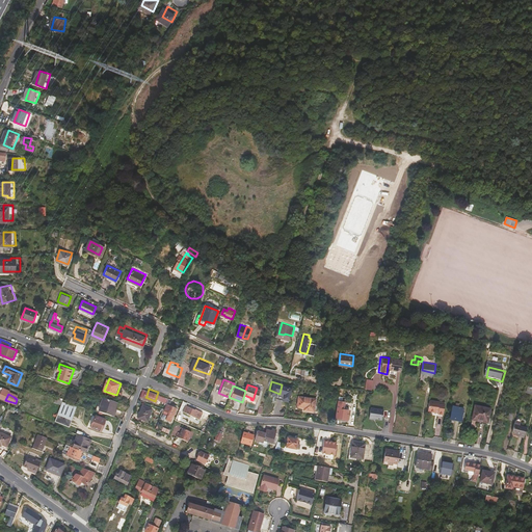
[(317,398),(300,395),(298,406),(303,406),(303,409),(315,411),(317,398)]
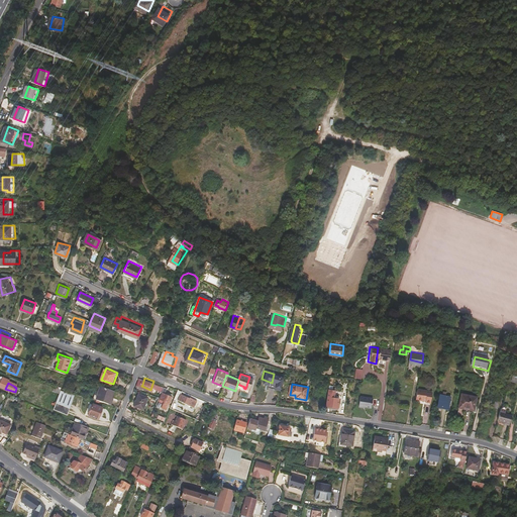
[(99,396),(111,401),(113,395),(114,395),(116,390),(103,385),(99,396)]
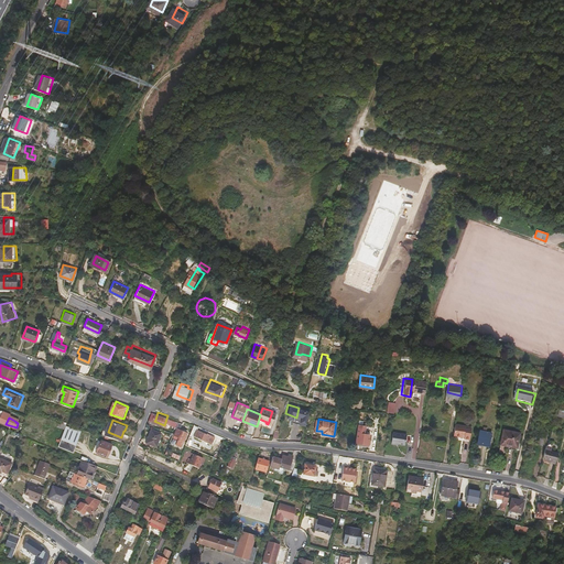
[(181,421),(179,427),(176,434),(181,436),(177,443),(183,445),(188,432),(181,429),(184,422),(181,421)]
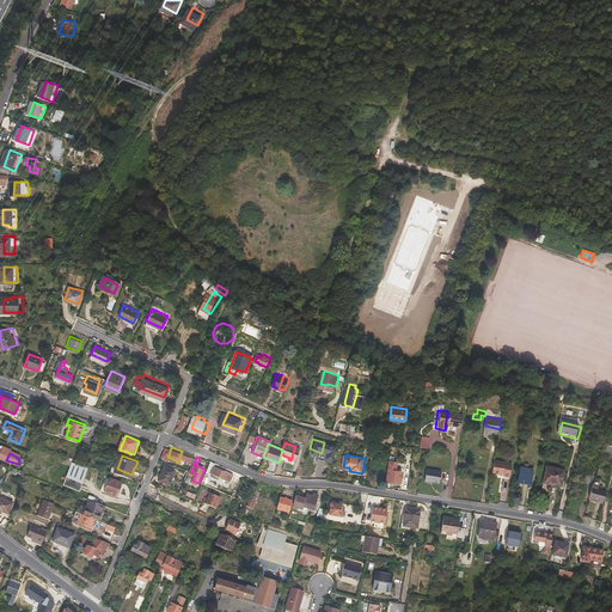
[(74,460),(68,476),(85,482),(91,466),(74,460)]
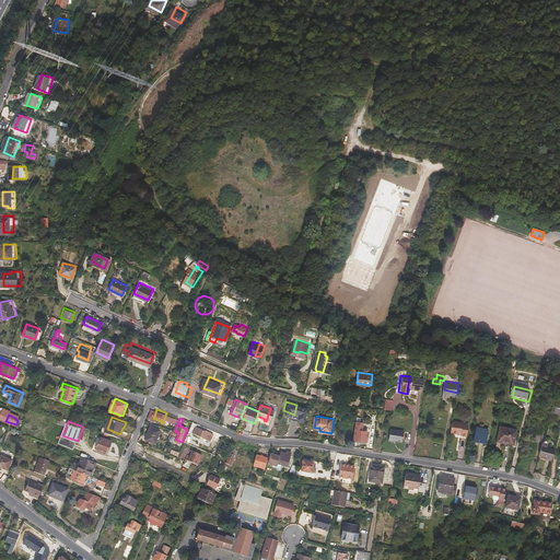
[(147,439),(156,443),(162,429),(152,426),(147,439)]
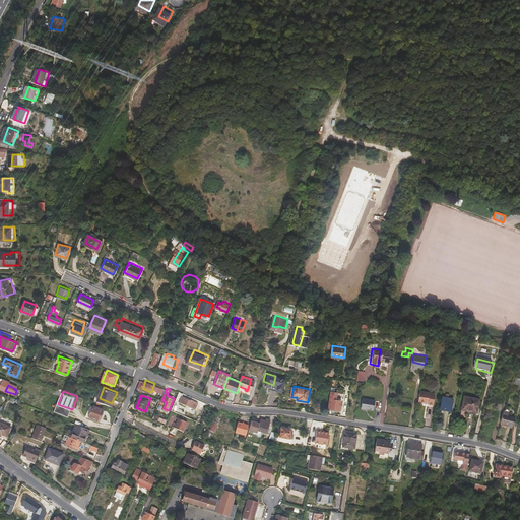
[(191,404),(198,408),(201,400),(194,397),(194,398),(185,395),(182,402),(190,405),(191,404)]
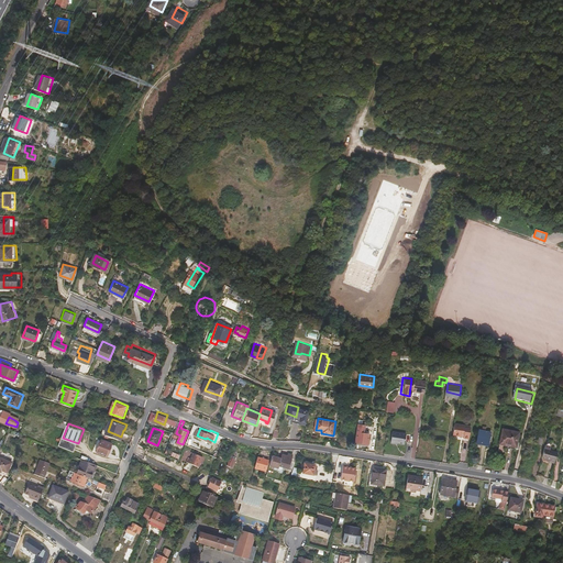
[(392,442),(405,445),(407,434),(393,431),(392,442)]
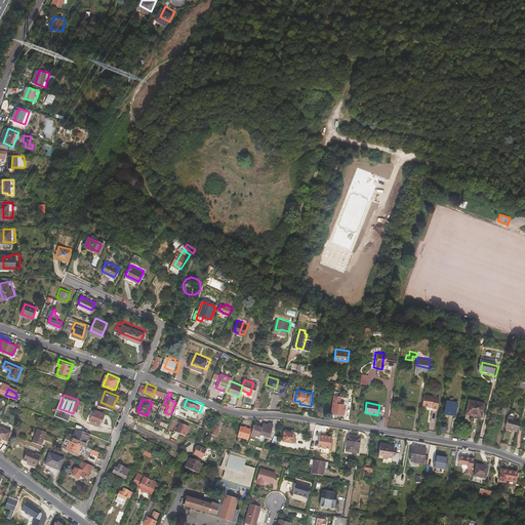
[(443,416),(454,418),(457,406),(446,403),(443,416)]
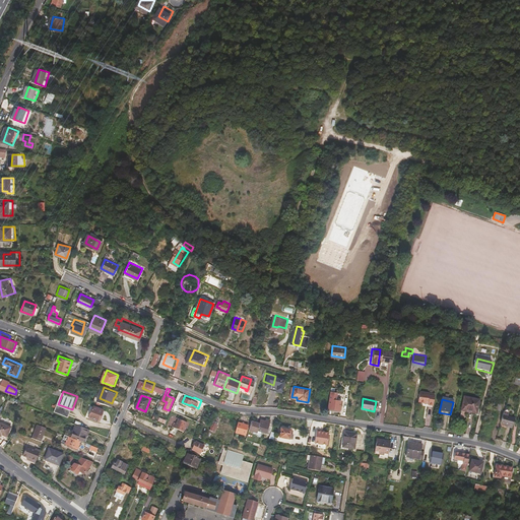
[(461,414),(478,418),(479,411),(477,411),(479,403),(465,399),(461,414)]
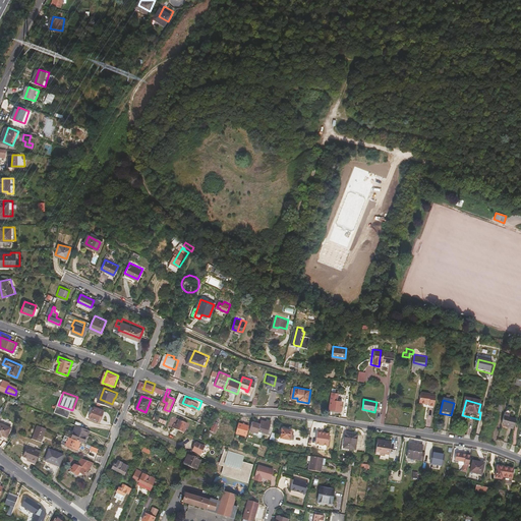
[(330,410),(342,412),(343,403),(331,401),(330,410)]
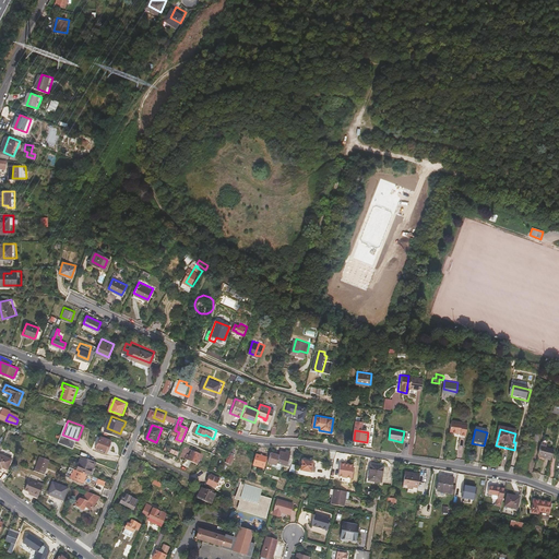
[(450,430),(448,440),(458,442),(458,444),(463,444),(465,432),(450,430)]
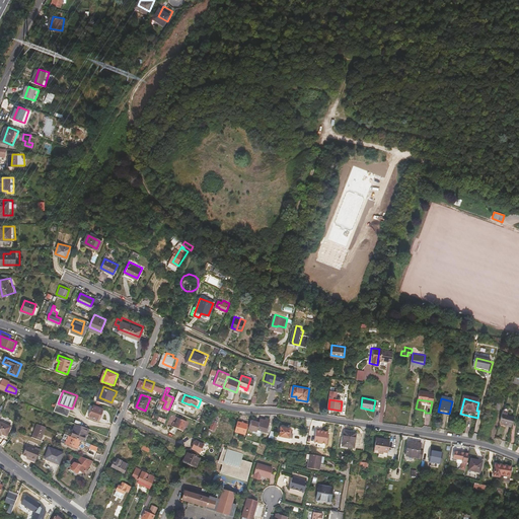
[(91,414),(100,418),(106,405),(96,401),(91,414)]
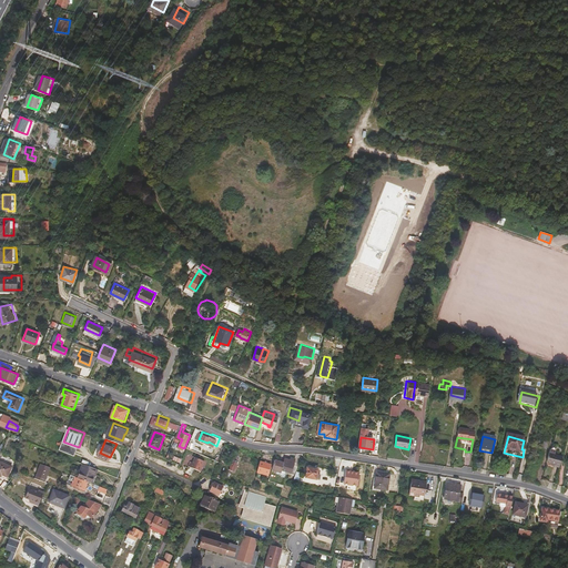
[(79,447),(63,442),(61,448),(75,455),(79,447)]
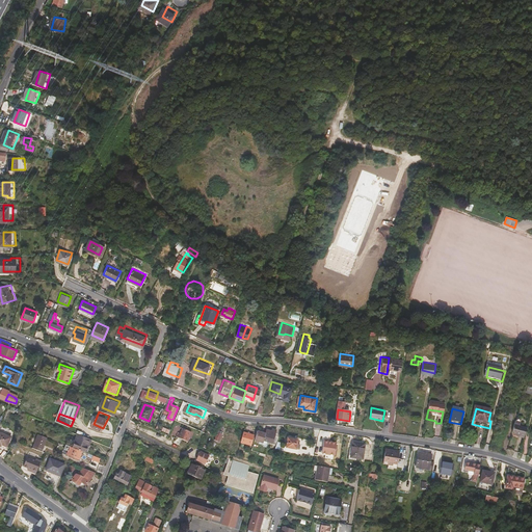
[(215,439),(219,441),(224,430),(225,431),(227,428),(221,426),(215,439)]
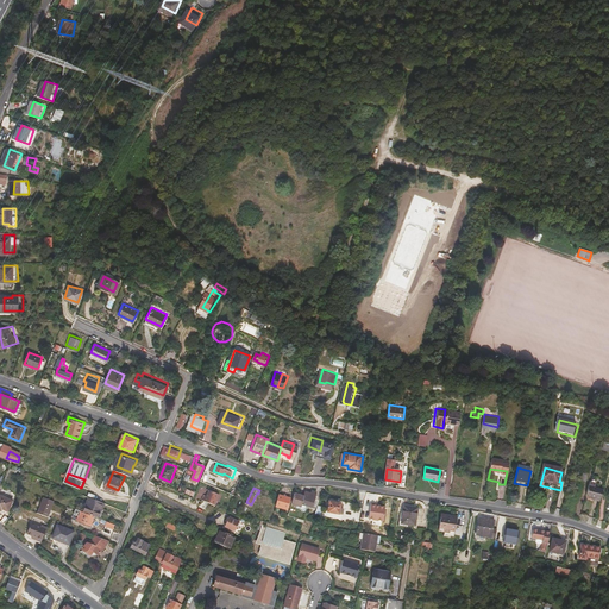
[(308,508),(306,513),(308,514),(311,506),(316,507),(318,504),(314,503),(318,490),(313,489),(312,491),(308,508)]
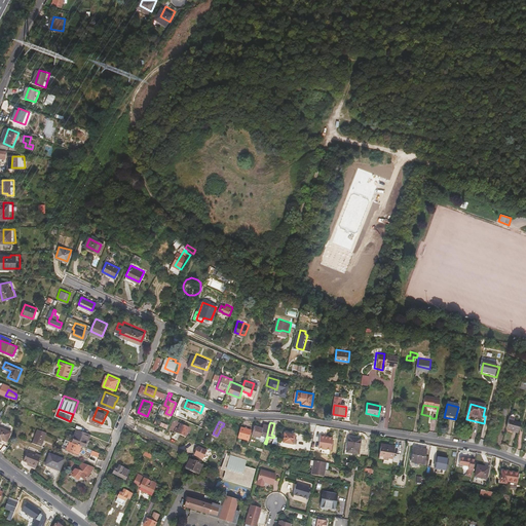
[(506,430),(514,433),(516,424),(509,422),(508,425),(506,430)]
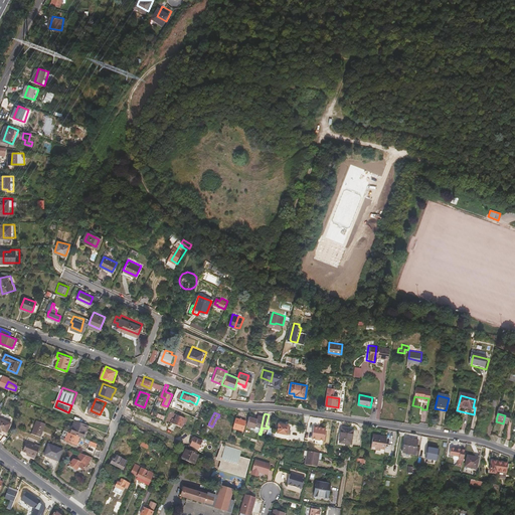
[(170,423),(181,427),(185,418),(176,414),(174,419),(172,418),(170,423)]
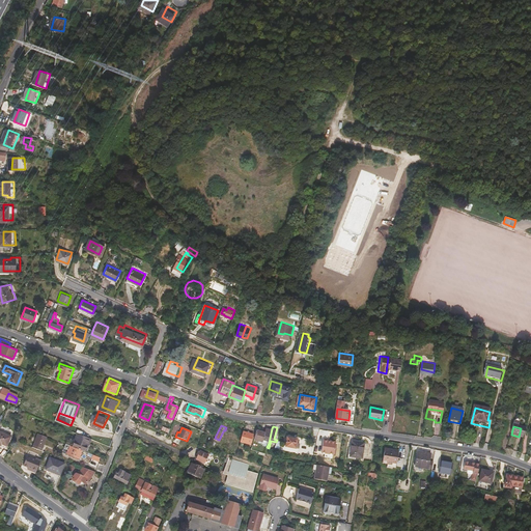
[(255,439),(269,443),(272,428),(267,427),(266,431),(257,429),(255,439)]
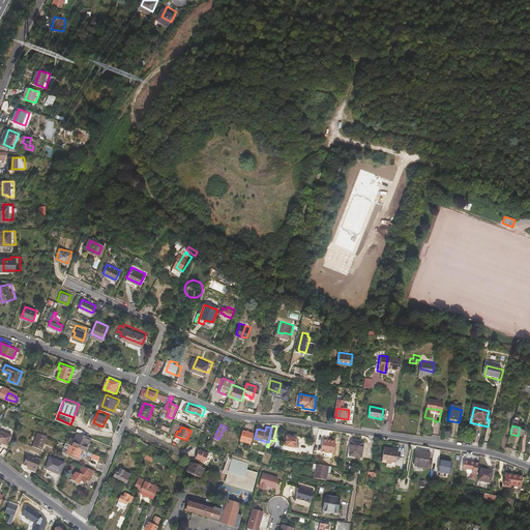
[(243,429),(240,439),(251,442),(254,432),(243,429)]
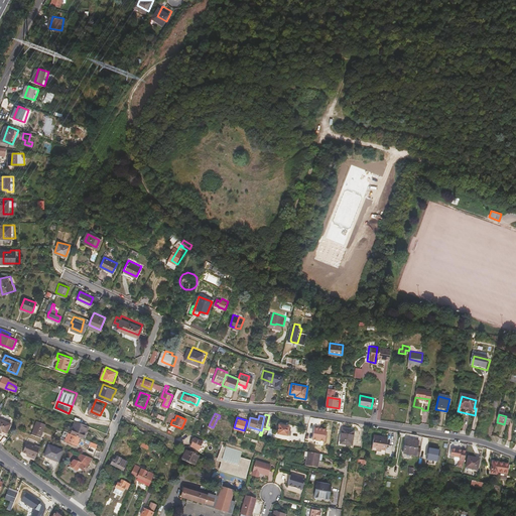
[(0,429),(6,432),(10,423),(0,418),(0,429)]
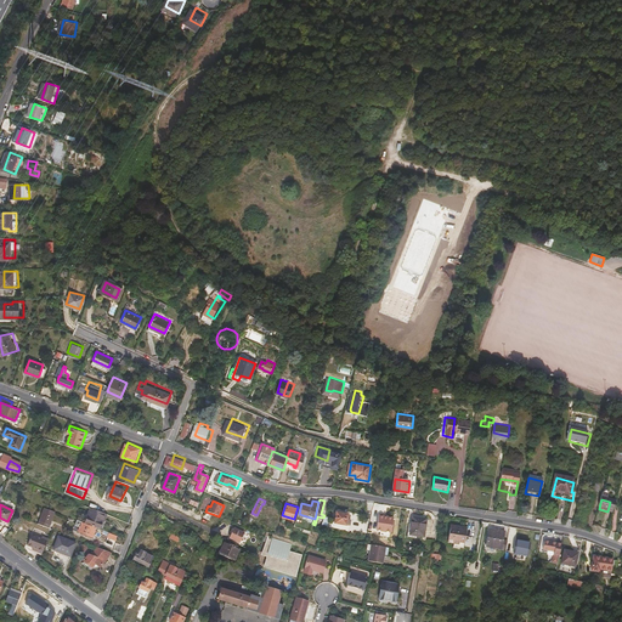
[(45,505),(39,521),(50,526),(56,509),(45,505)]
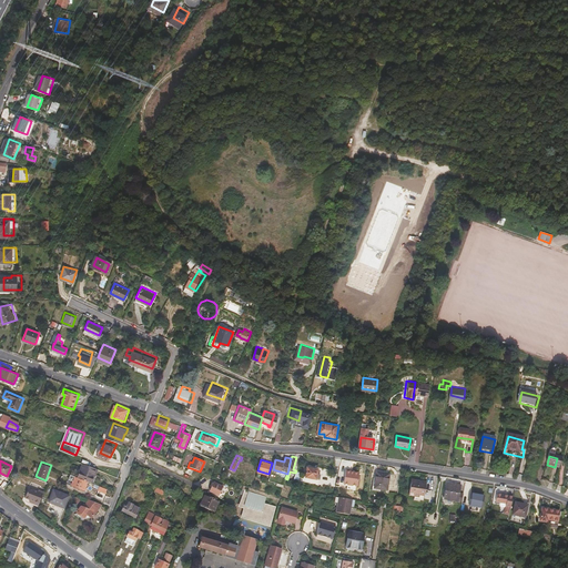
[(99,466),(84,462),(79,475),(89,478),(92,479),(95,472),(97,472),(99,466)]
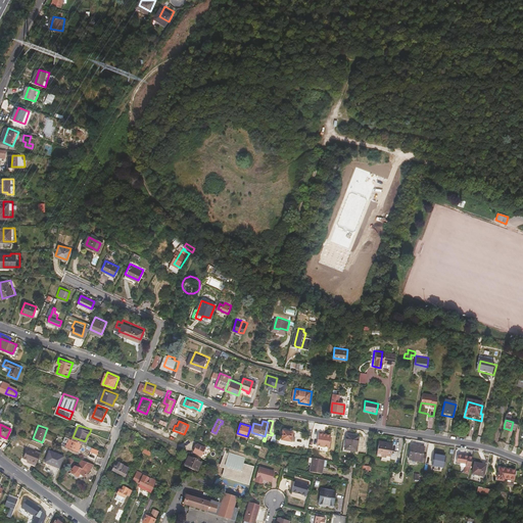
[(317,442),(329,445),(331,433),(323,431),(323,430),(319,429),(317,442)]
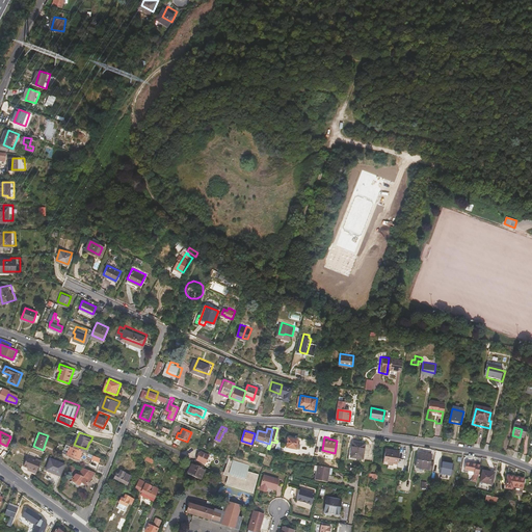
[(287,447),(298,450),(299,445),(297,445),(297,440),(289,437),(287,447)]
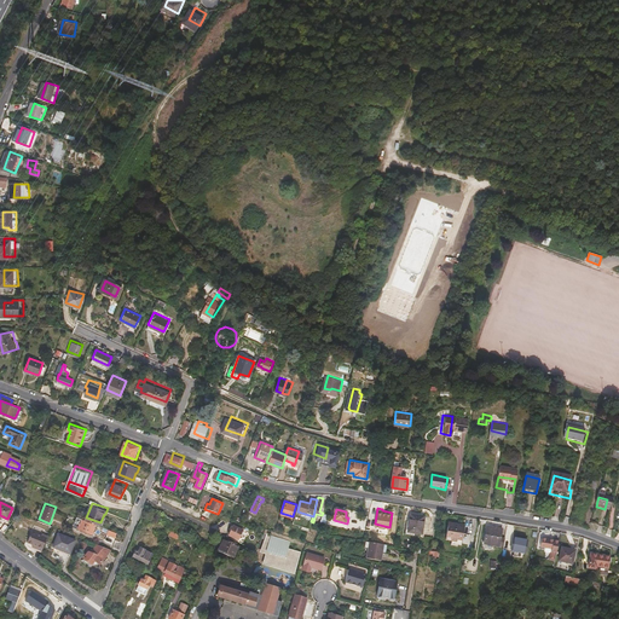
[(410,513),(409,518),(406,531),(414,532),(420,534),(423,516),(410,513)]
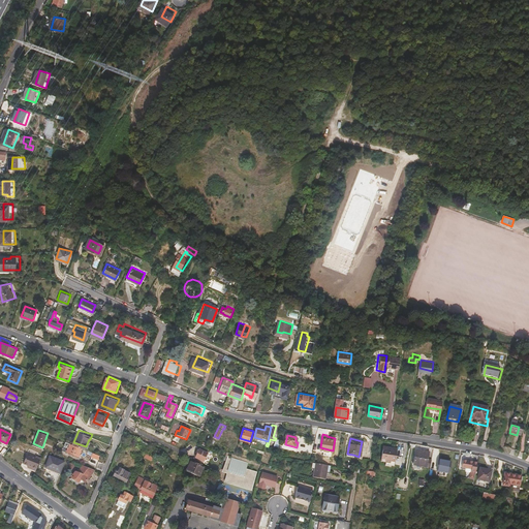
[(83,445),(73,442),(70,441),(67,449),(80,454),(83,445)]
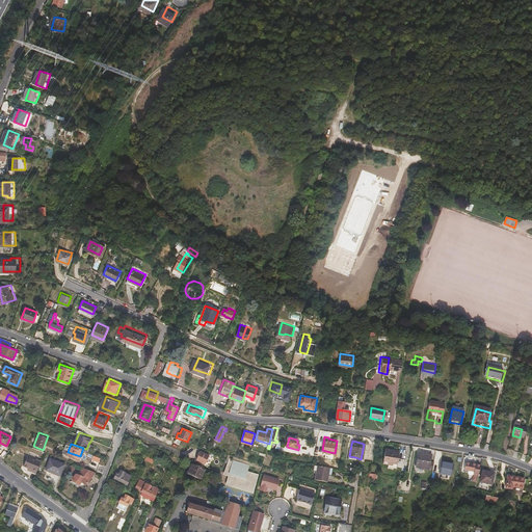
[(397,464),(399,451),(386,448),(382,463),(392,466),(393,463),(397,464)]
